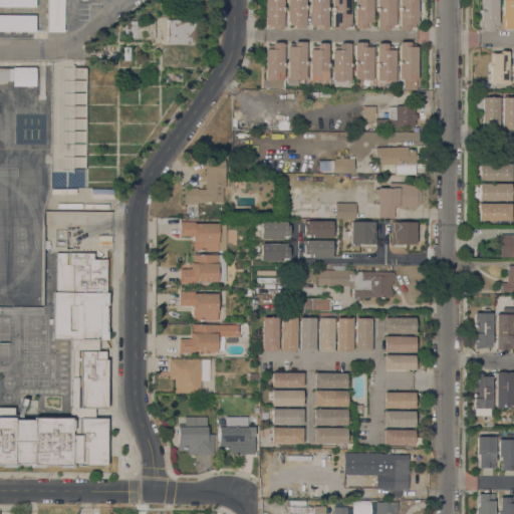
[(63,0),(63,32),(47,32),(47,0),(63,0)]
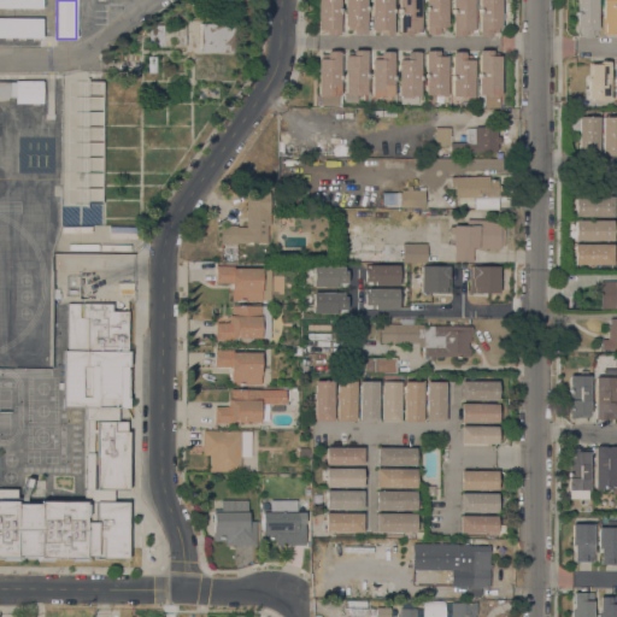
[(317,0),(339,0),(339,35),(325,35),(325,33),(321,33),(321,29),(317,29),(317,0)]
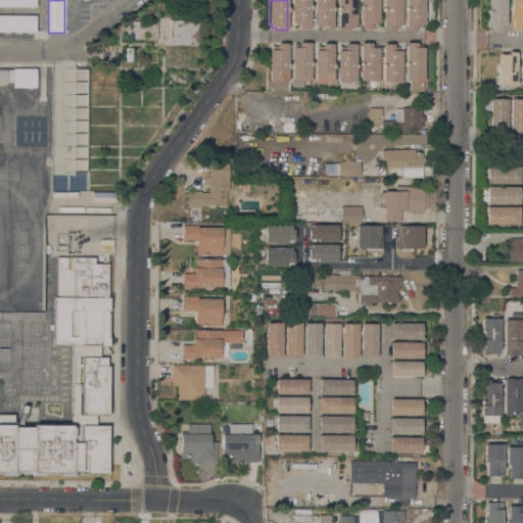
[(311,0),(311,28),(299,28),(299,26),(294,26),(294,21),(292,21),(292,0),(311,0)]
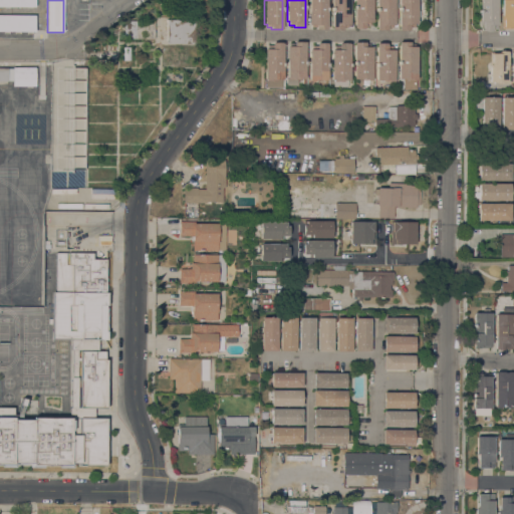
[(327,0),(327,29),(316,29),(316,27),(311,27),(311,24),(309,24),(309,0),(327,0)]
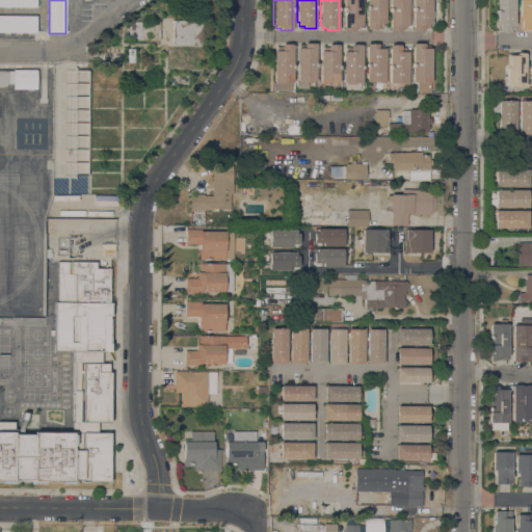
[(363,0),(363,26),(360,26),(360,28),(355,28),(355,30),(343,30),(343,0),(363,0)]
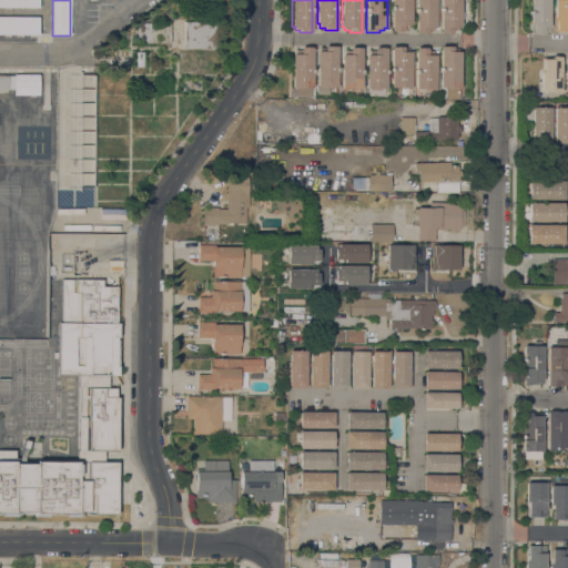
[(412,0),(412,23),(409,23),(409,29),(404,29),(404,31),(402,31),(393,31),(392,31),(392,0),(412,0)]
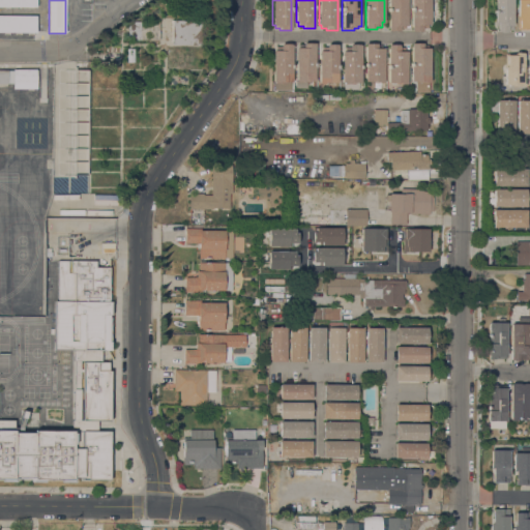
[(407,0),(407,26),(405,26),(405,29),(400,29),(400,30),(388,31),(388,0),(407,0)]
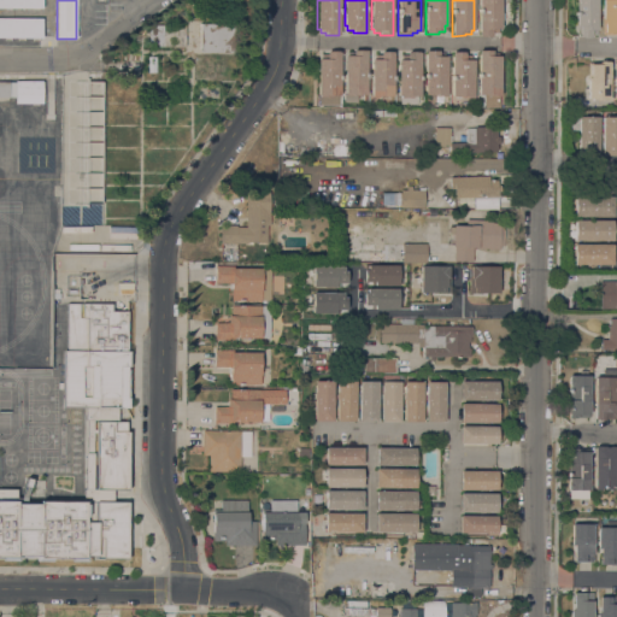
[(500,0),(500,12),(504,13),(504,21),(500,21),(500,28),(498,28),(498,34),(492,34),(492,35),(489,35),(489,36),(480,36),(480,35),(479,35),(479,0),(500,0)]
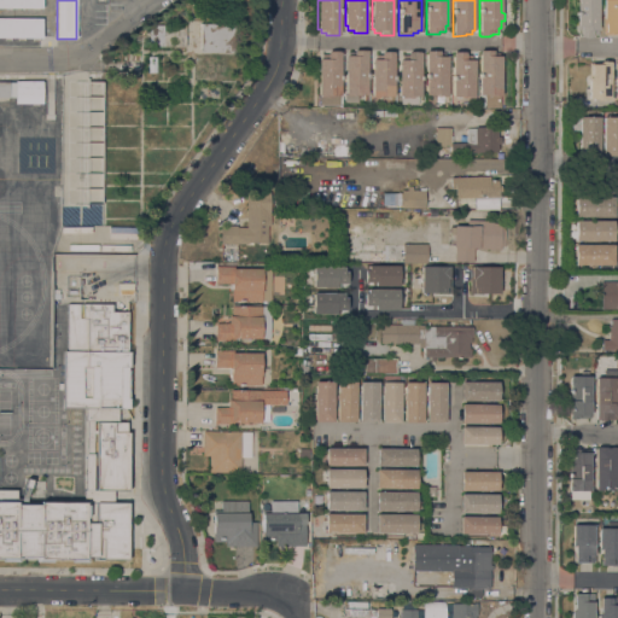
[(577,0),(598,0),(598,35),(592,35),(592,38),(579,38),(581,31),(578,31),(578,25),(577,25),(577,0)]
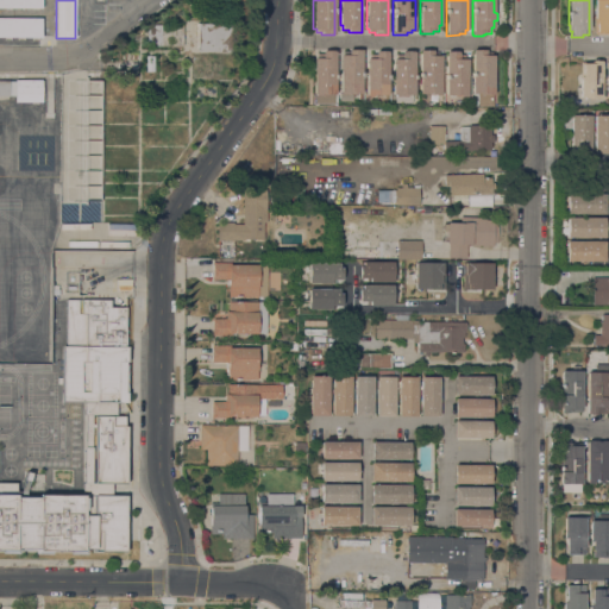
[(608,0),(608,35),(595,35),(595,0),(608,0)]
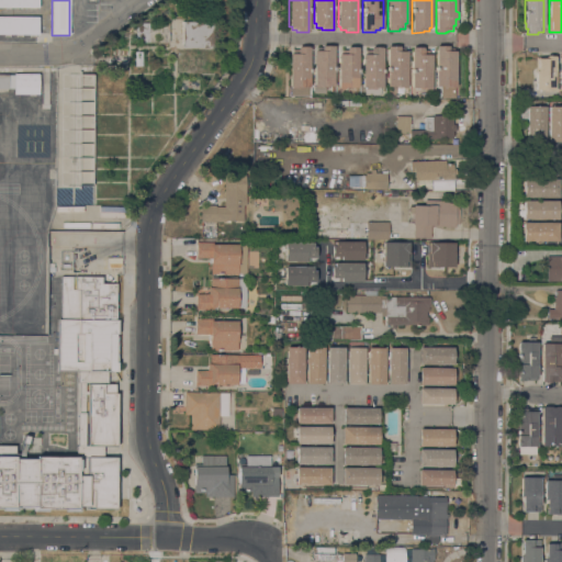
[(38,34),(0,34),(0,17),(38,17),(38,34)]
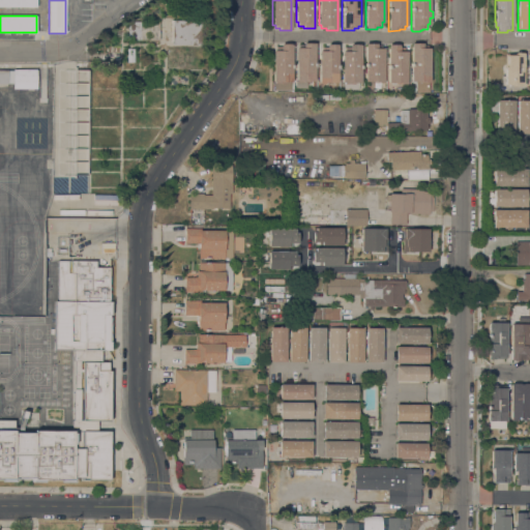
[(202,21),(202,46),(171,45),(171,20),(202,21)]
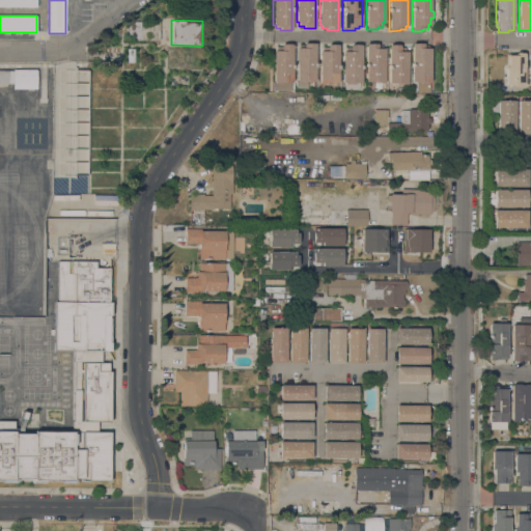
[(160,40),(128,40),(128,21),(160,21),(160,40)]
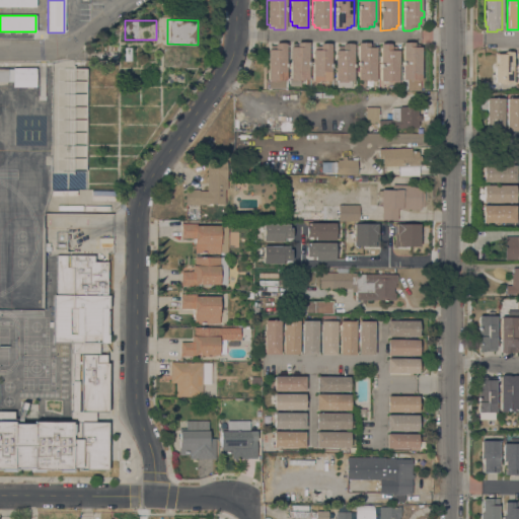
[(301,79),(301,80),(300,80),(300,86),(289,86),(290,47),(292,47),(292,44),(297,44),(297,42),(308,42),(308,79),(301,79)]
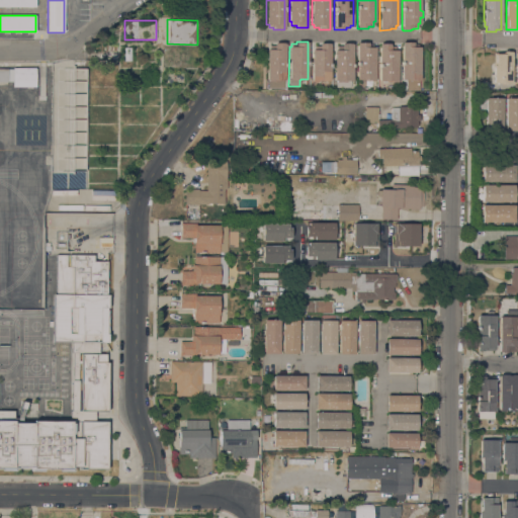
[(420,81),(408,80),(408,79),(402,79),(402,41),(413,41),(413,45),(418,45),(418,47),(420,47),(420,81)]
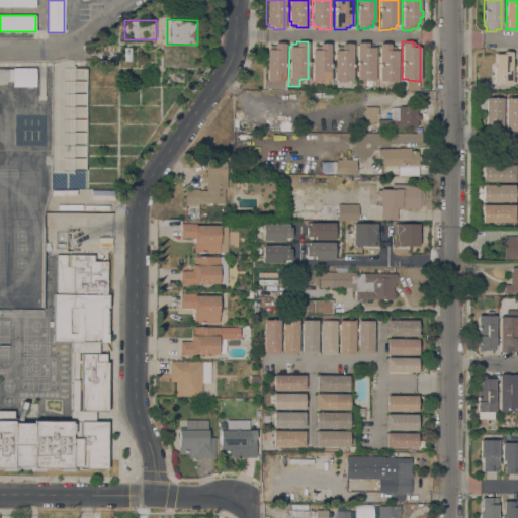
[(267,49),(269,50),(269,47),(274,47),(274,44),(275,44),(275,42),(284,42),(284,44),(285,44),(285,80),(284,80),(283,88),(268,88),(268,82),(266,82),(267,49)]
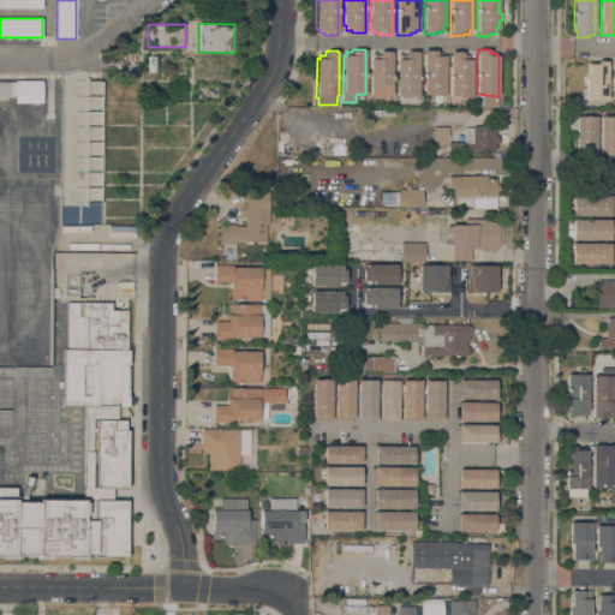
[(370,59),(372,59),(372,55),(378,55),(378,52),(381,52),(381,51),(390,51),(390,52),(392,52),(392,95),(383,95),(383,96),(370,96),(370,59)]
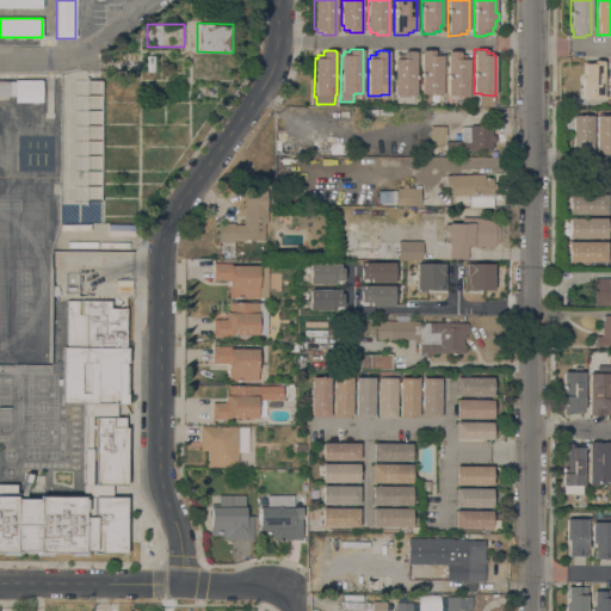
[(415,96),(412,96),(412,102),(399,100),(399,97),(394,97),(394,59),(397,59),(397,55),(403,55),(403,51),(405,53),(405,50),(414,50),(414,51),(415,51),(415,96)]
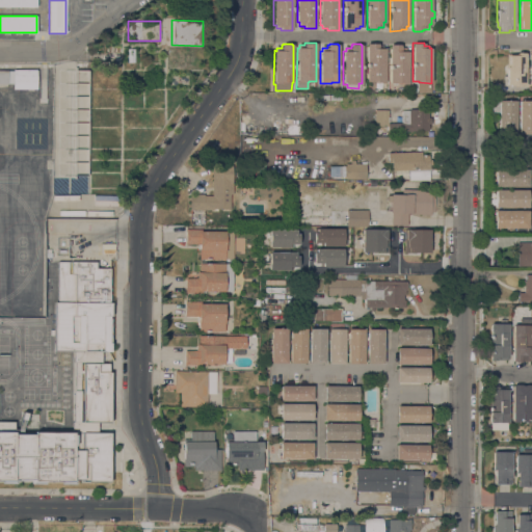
[(384,83),(374,82),(374,92),(367,92),(367,81),(366,81),(366,44),(378,44),(378,46),(382,46),(382,48),(386,48),(384,83)]
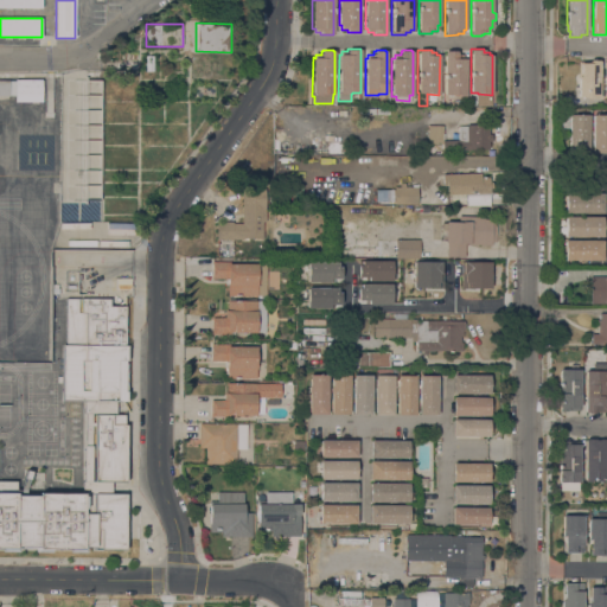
[(446,51),(446,50),(455,51),(458,51),(458,53),(462,55),(462,58),(466,58),(466,96),(452,96),(452,95),(443,95),(445,51),(446,51)]
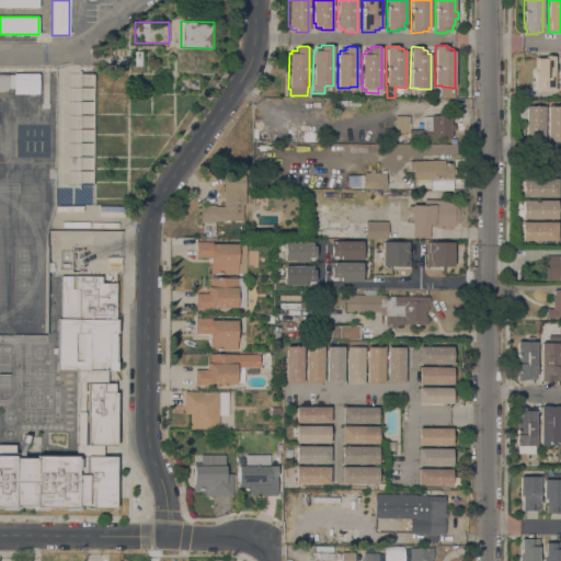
[(141,66),(134,66),(135,52),(142,52),(141,66)]
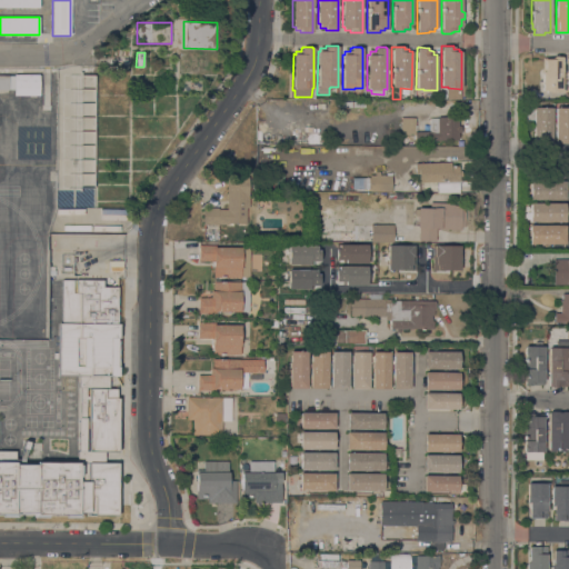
[(562,92),(548,92),(548,91),(541,91),(541,72),(543,72),(543,59),(553,59),(553,57),(562,57),(562,92)]
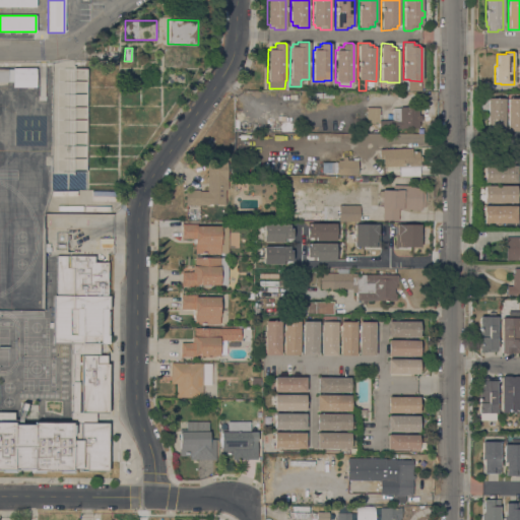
[(0,82),(0,68),(8,68),(8,82),(0,82)]
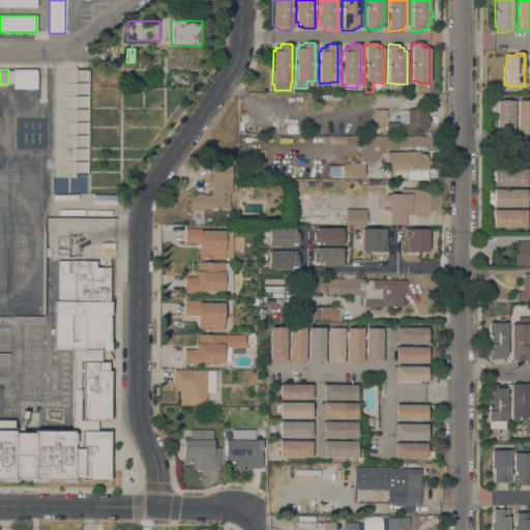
[(36,89),(12,89),(12,69),(36,69),(36,89)]
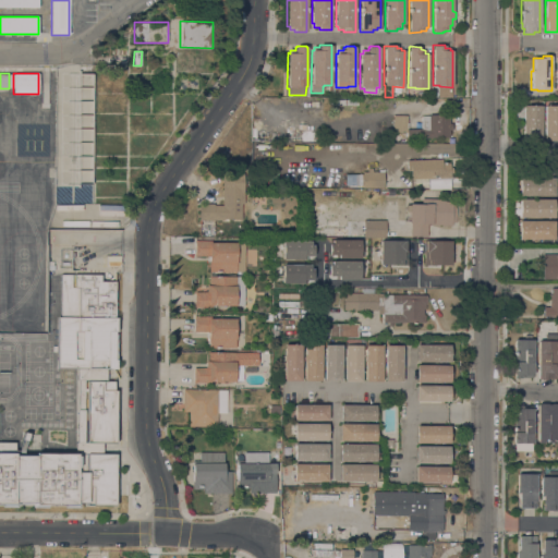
[(318,110),(304,110),(305,101),(318,102),(318,110)]
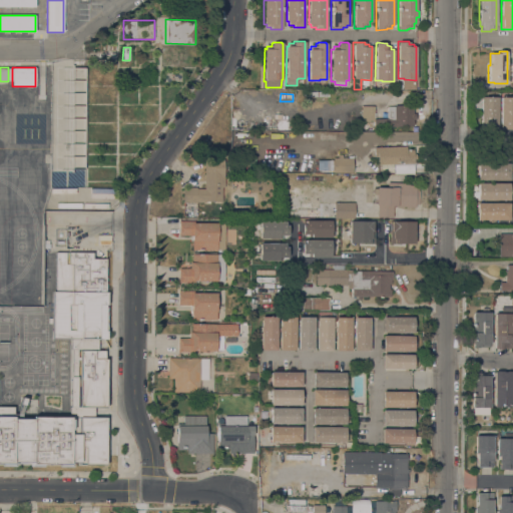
[(497,129),(481,129),(481,96),(498,97),(497,129)]
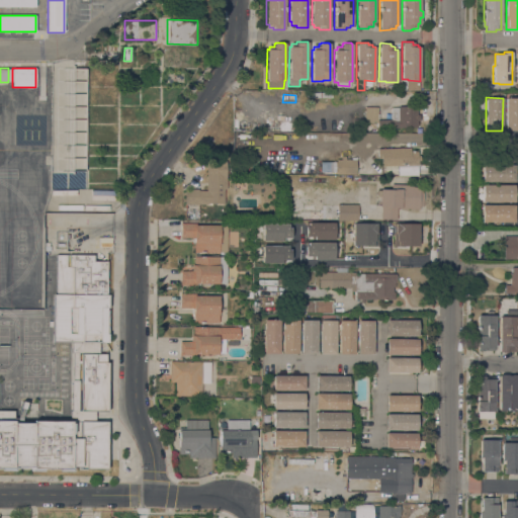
[(505,98),(517,98),(517,131),(505,131),(505,98)]
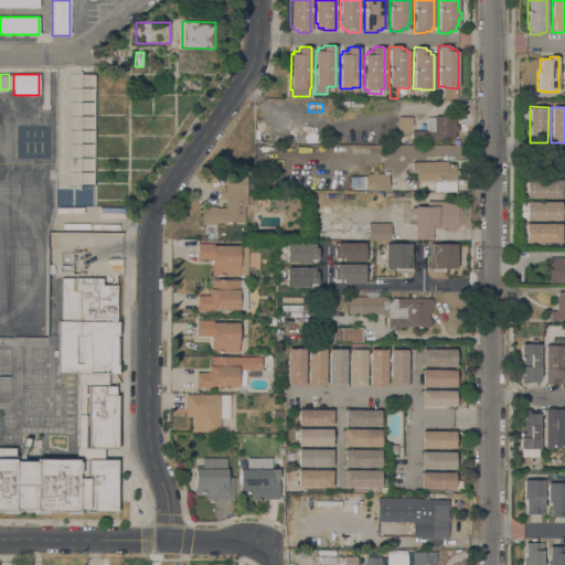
[(455,125),(457,125),(458,131),(455,131),(456,139),(412,140),(412,130),(426,130),(426,117),(435,117),(435,116),(455,115),(455,125)]
